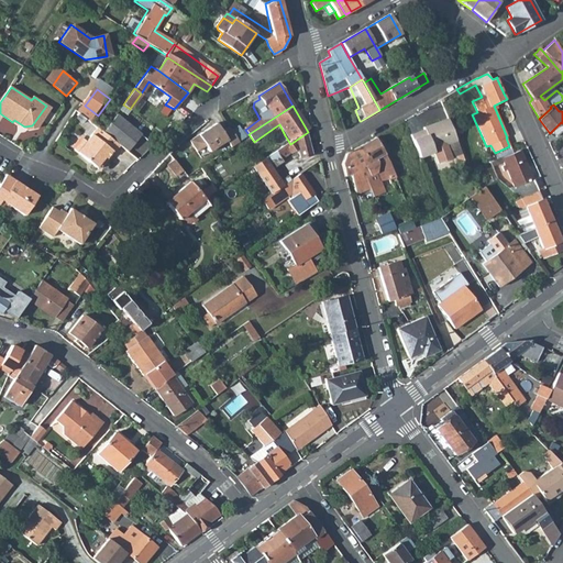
[(129,152),(141,134),(116,116),(102,133),(106,136),(121,146),(129,152)]
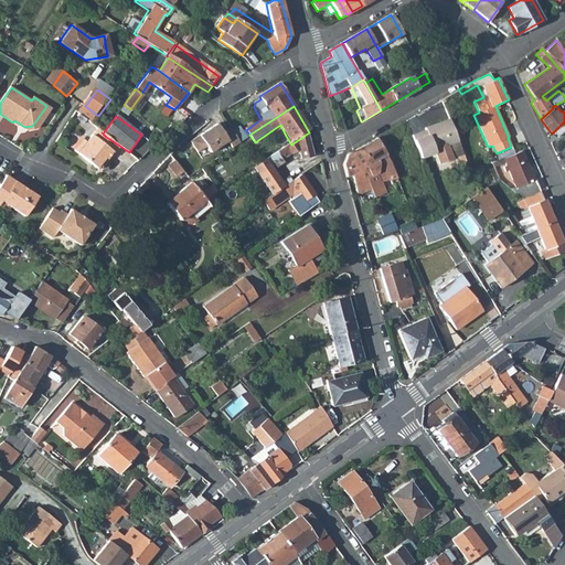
[(435,152),(448,147),(452,159),(462,155),(447,120),(413,137),(422,161),(433,156),(432,153),(435,152)]
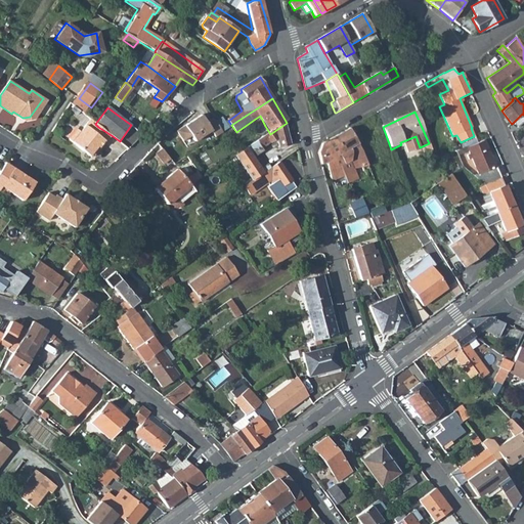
[(523,114),(523,115),(522,114),(513,123),(517,128),(523,121),(523,114)]
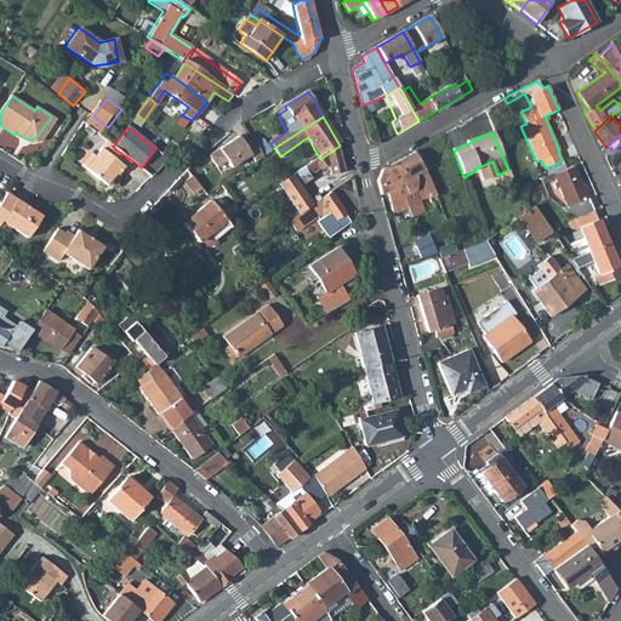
[(256,142),(254,140),(245,146),(238,136),(210,157),(218,167),(227,161),(232,167),(250,154),(255,161),(263,155),(256,142)]
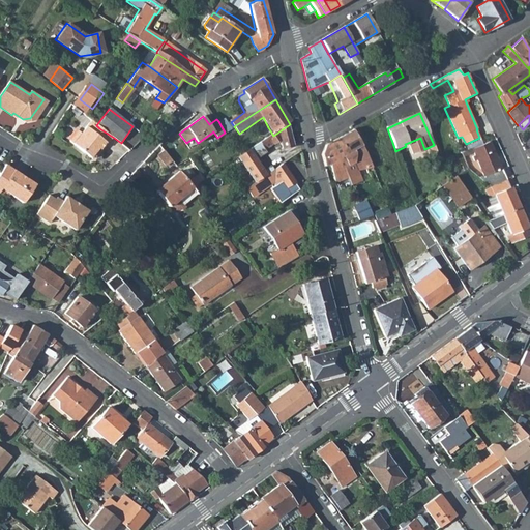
[(225,117),(218,121),(225,133),(231,128),(225,117)]
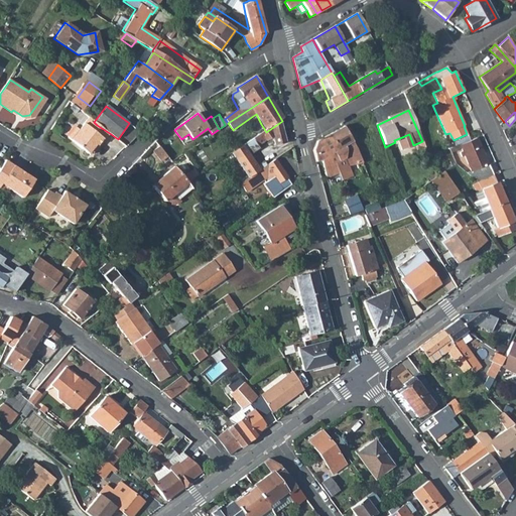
[(256,128),(261,124),(256,114),(250,118),(256,128)]
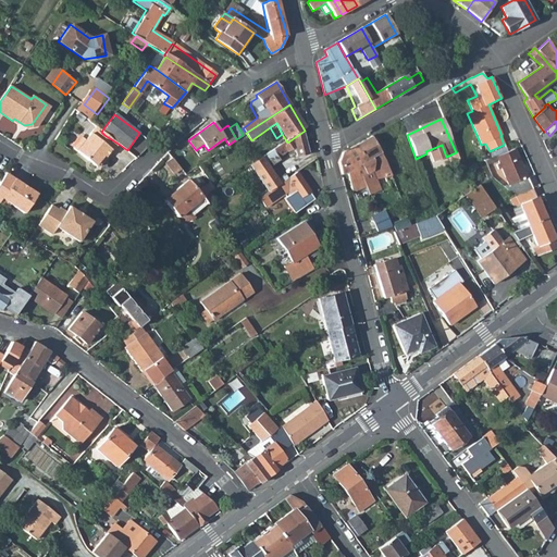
[(101,132),(97,127),(86,141),(83,138),(74,149),(97,166),(104,157),(108,159),(120,145),(104,135),(101,132)]
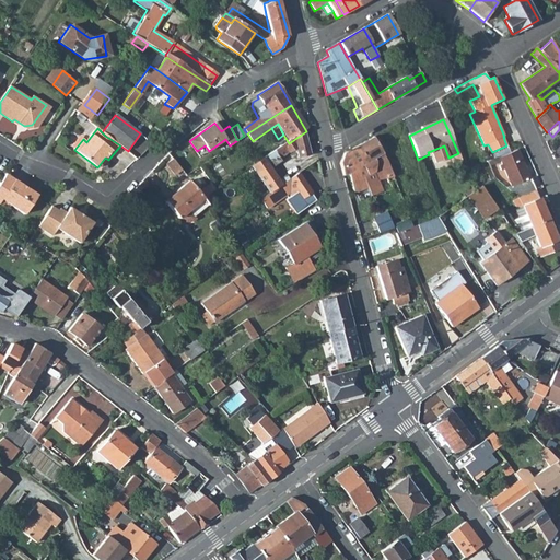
[(281,160),(296,150),(299,161),(310,158),(303,133),(289,143),(257,164),(272,191),(292,178),(290,175),(282,179),(276,168),(283,163),(281,160)]
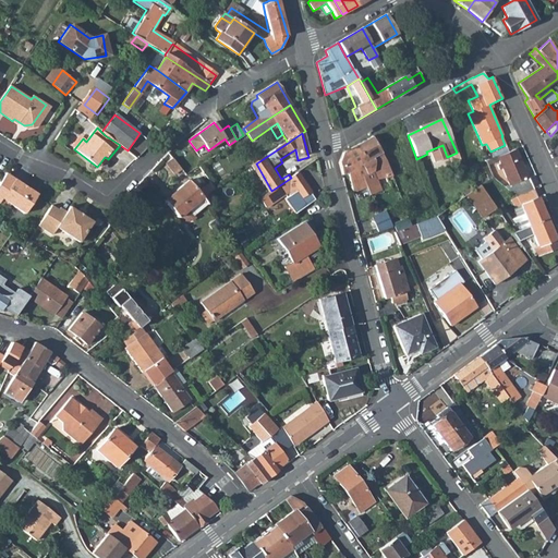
[(416,159),(408,135),(404,136),(414,159),(416,159)]
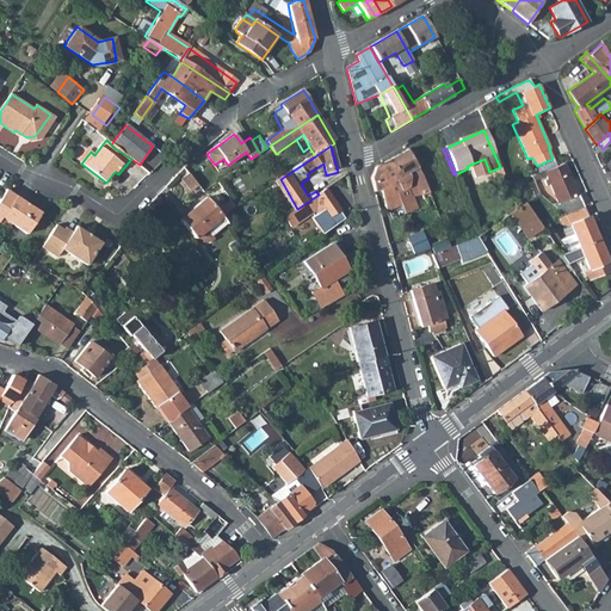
[(408,149),(392,160),(401,178),(396,180),(396,181),(402,192),(409,187),(414,196),(424,197),(430,193),(418,168),(408,149)]
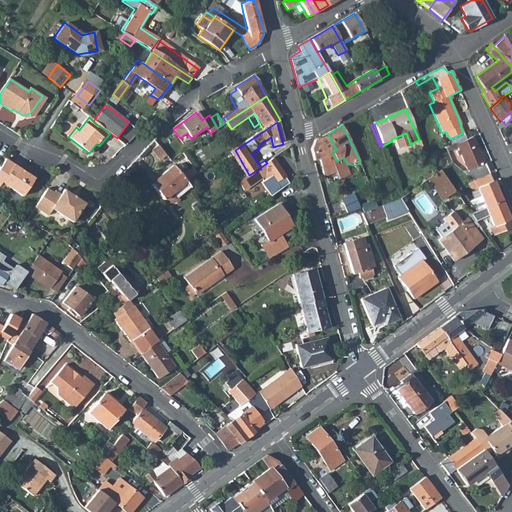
[(406,133),(394,138),(398,149),(410,144),(406,133)]
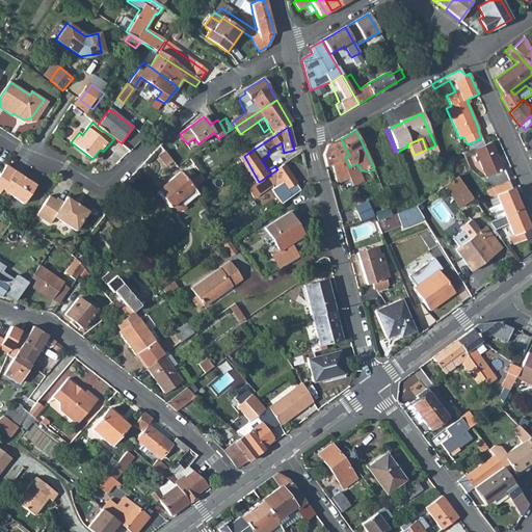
[(342,164),(341,161),(345,158),(345,157),(349,155),(341,139),(328,147),(323,157),(327,169),(333,165),(335,179),(336,178),(345,171),(346,178),(353,206),(350,208),(354,215),(369,207),(366,200),(357,204),(347,163),(342,164)]
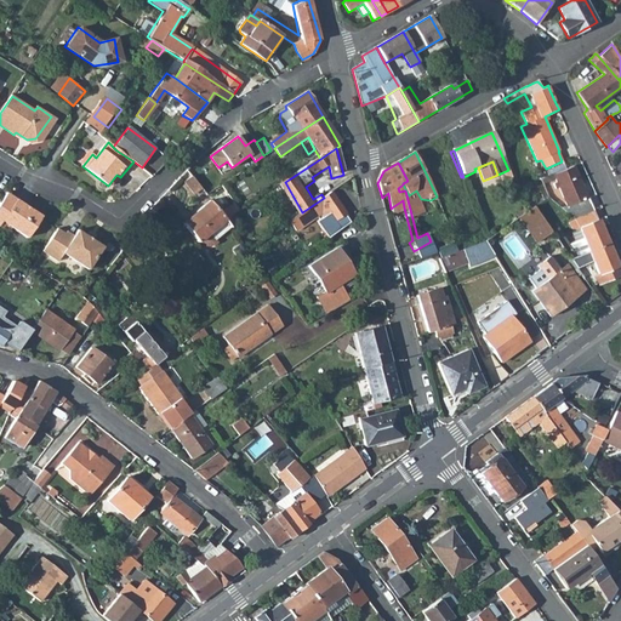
[(575,217),(593,209),(574,166),(554,174),(574,217),(575,217)]
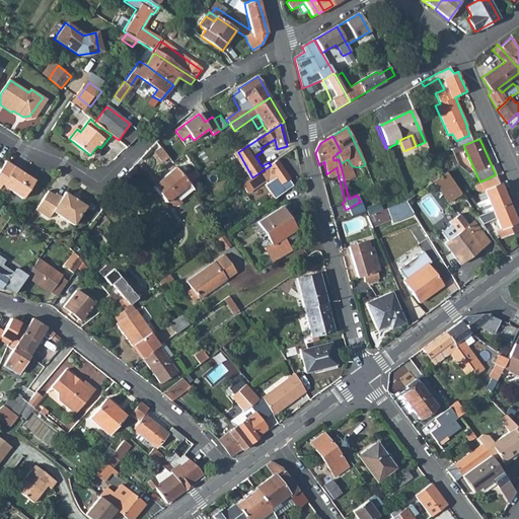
[(156,153),(164,163),(170,159),(161,148),(158,151),(156,153)]
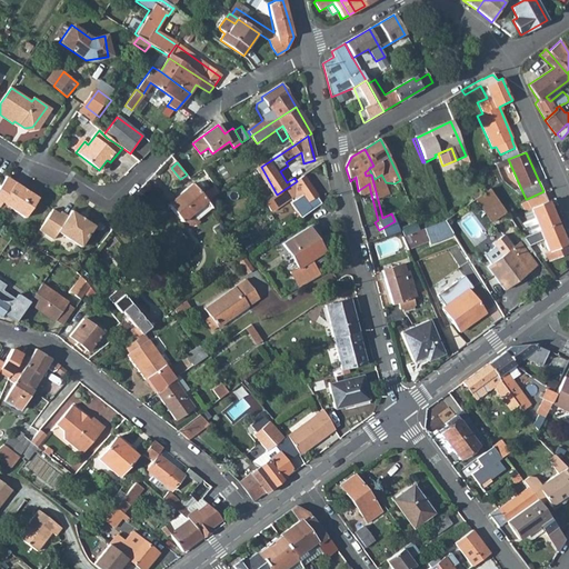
[(289,203),(300,219),(320,203),(316,197),(316,196),(302,177),(297,181),(277,195),(265,203),(271,212),(293,198),(296,200),(289,203)]
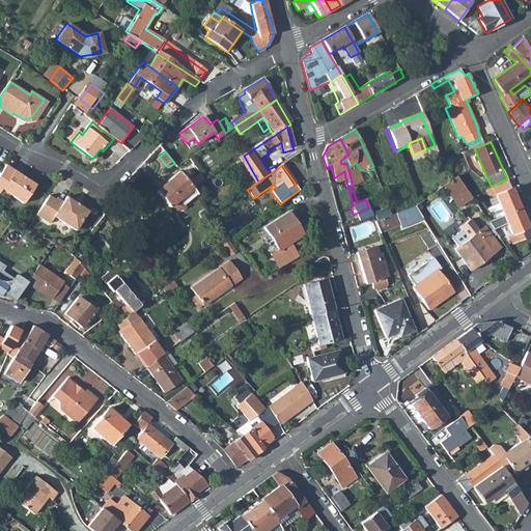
[(10,172),(2,167),(0,170),(0,193),(6,197),(8,193),(22,202),(34,184),(12,169),(10,172)]
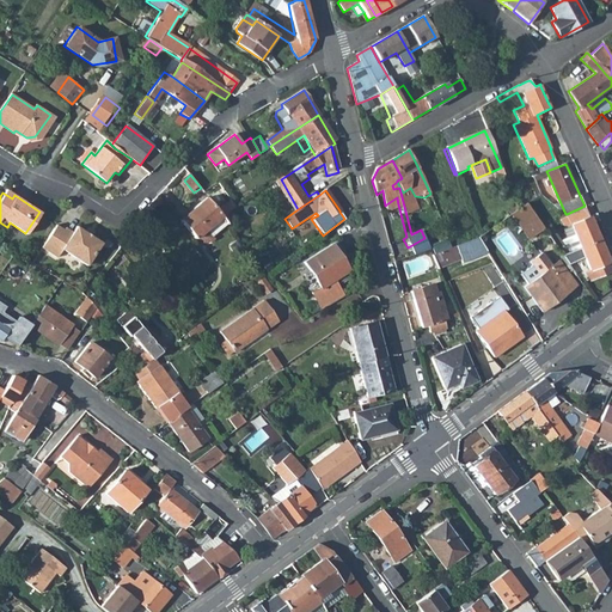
[(389,213),(397,207),(397,206),(398,204),(397,197),(386,204),(389,213)]
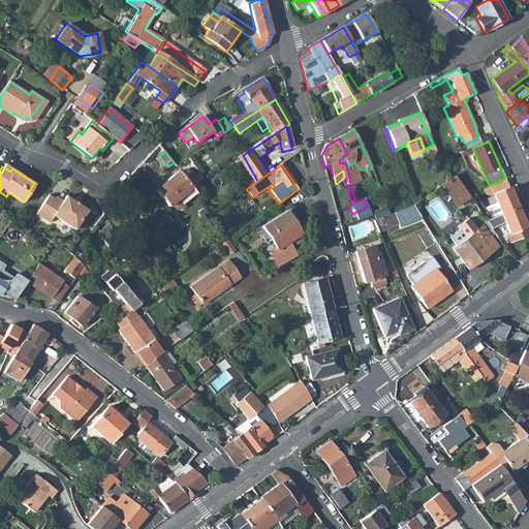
[(196,193),(179,172),(155,191),(169,207),(177,200),(182,207),(196,193)]
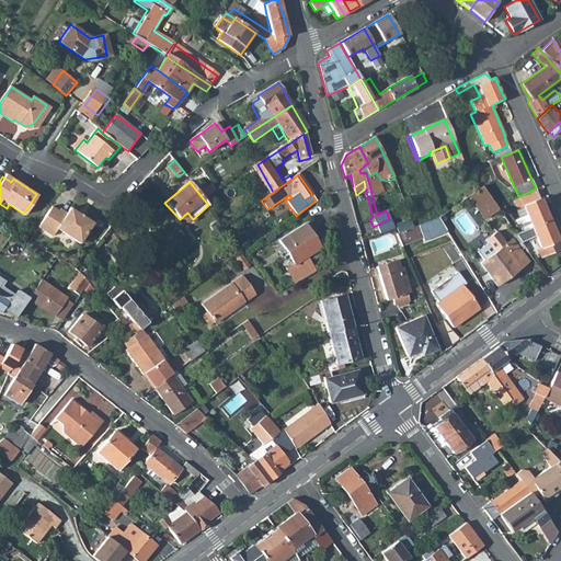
[(496,208),(482,189),(476,193),(470,197),(484,218),(496,208)]
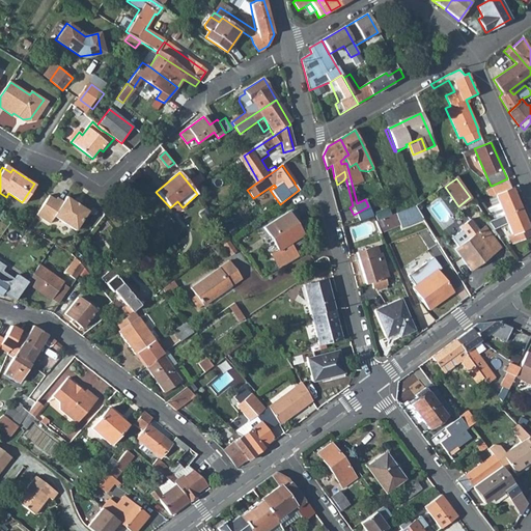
[(504,214),(519,206),(507,178),(492,186),(493,188),(504,214)]
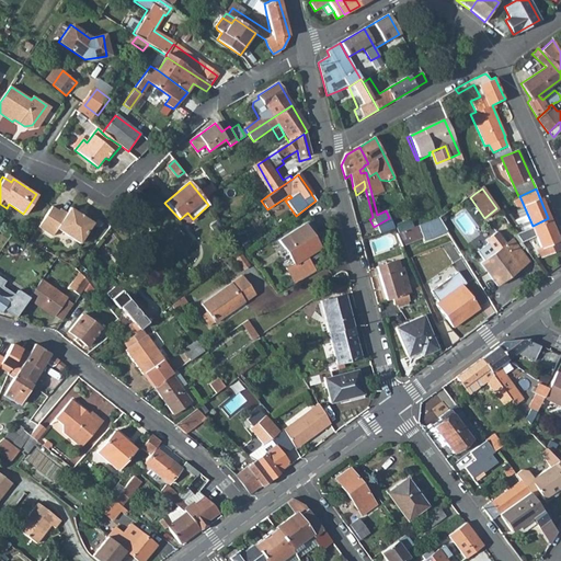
[(513,202),(526,229),(533,226),(521,198),(513,202)]
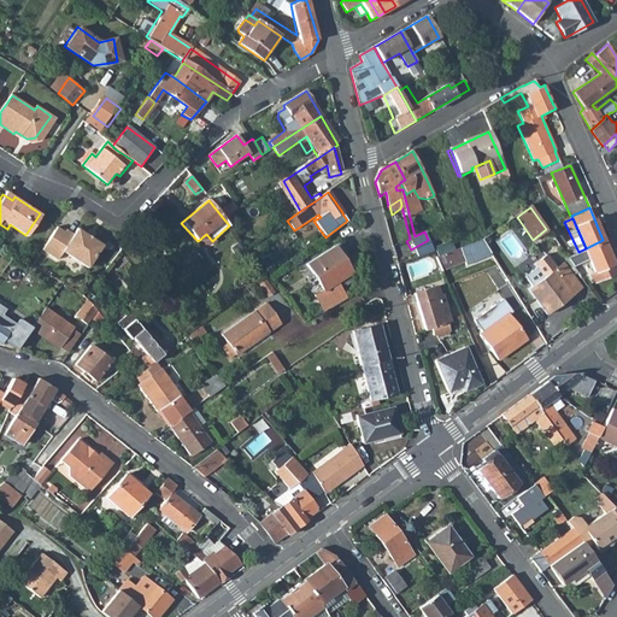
[(66,231),(58,225),(45,247),(59,258),(65,250),(89,265),(105,244),(80,227),(75,234),(68,228),(66,231)]
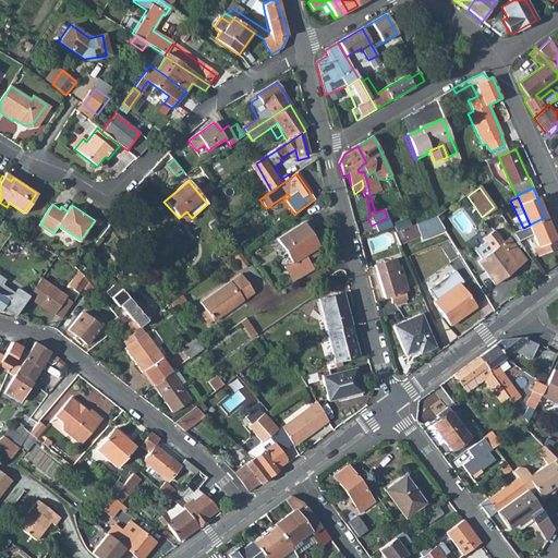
[(519,230),(501,205),(495,208),(508,226),(512,232),(519,230)]
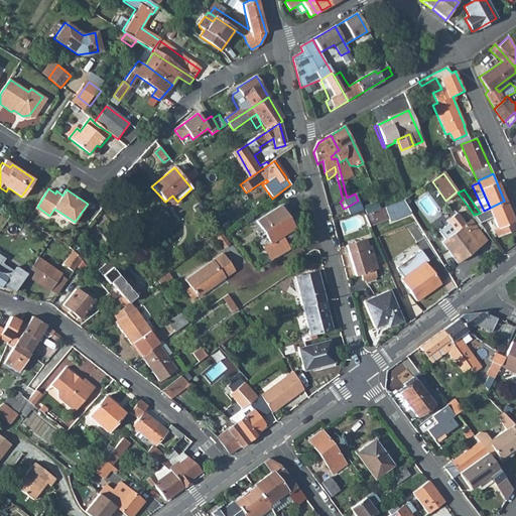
[(177,202),(172,196),(165,202),(166,202),(169,204),(170,204),(172,205),(174,204),(175,204),(177,202)]
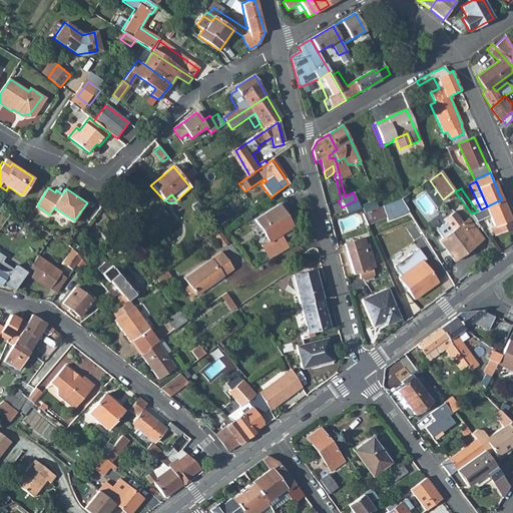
[(365,210),(378,205),(376,199),(363,204),(365,210)]
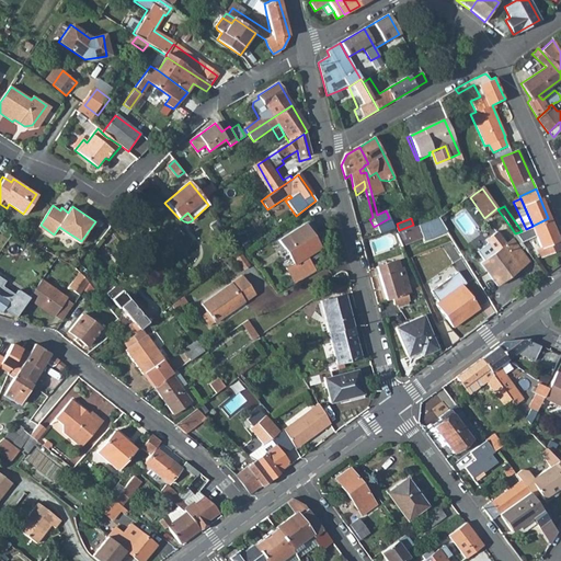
[(533,226),(541,247),(537,248),(541,256),(560,248),(548,218),(533,226)]
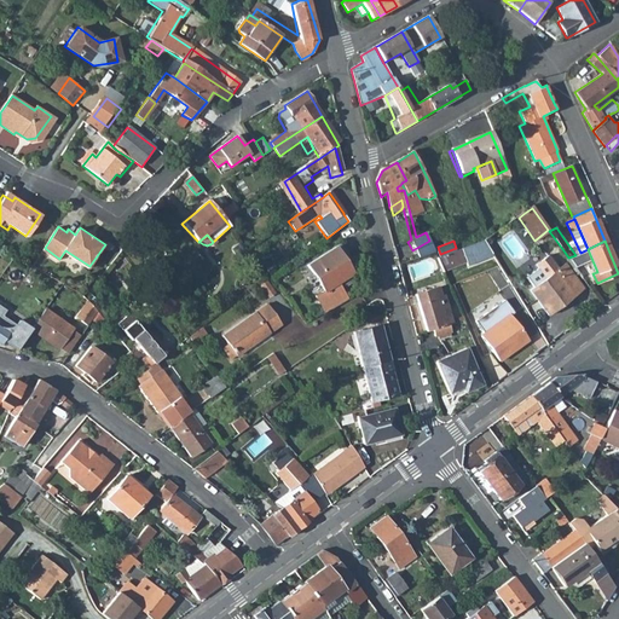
[(484,242),(461,249),(467,262),(491,254),(489,249),(484,242)]
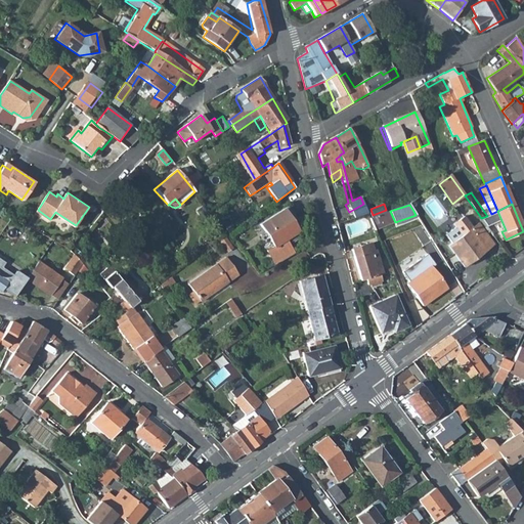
[(291,207),(261,224),(273,246),(267,250),(275,264),(294,254),(288,243),(298,237),(296,234),(299,232),(293,221),(297,218),(291,207)]
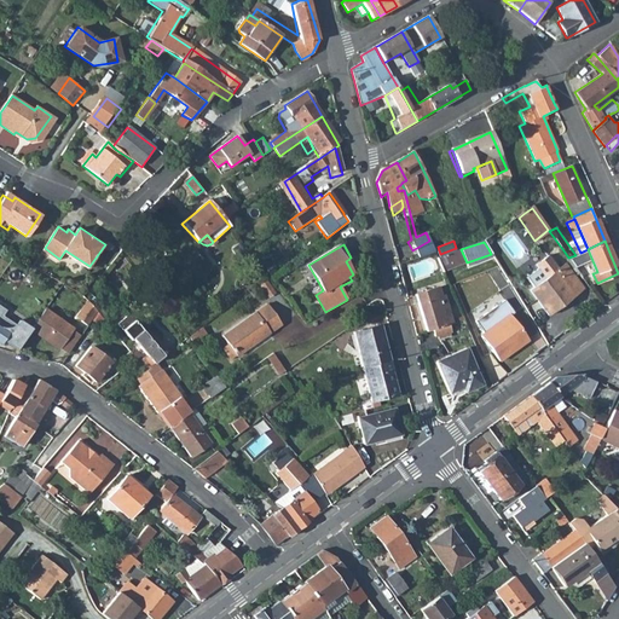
[(457,250),(437,256),(443,271),(467,262),(461,249),(457,250)]
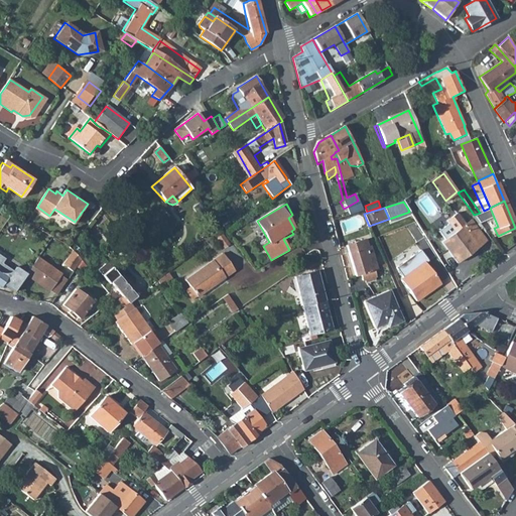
[(389,219),(392,226),(413,217),(409,212),(389,219)]
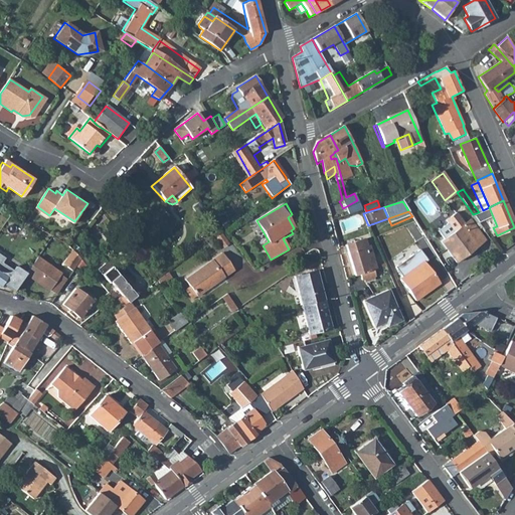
[(485,239),(469,217),(463,223),(454,212),(444,219),(446,222),(436,230),(443,238),(440,239),(457,262),(485,239)]
